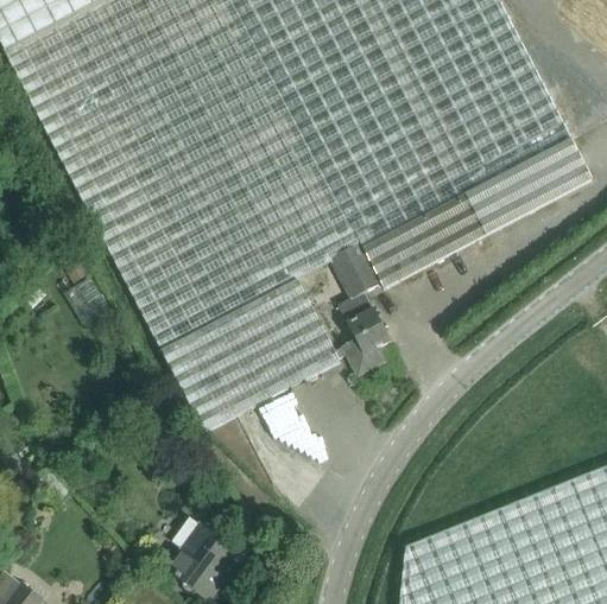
[(590,179),(497,0),(0,0),(0,43),(203,431),(340,360),(337,356),(345,353),(356,374),(385,358),(378,345),(390,338),(373,306),(372,307),(364,291),(379,281),(383,287),(590,179)]
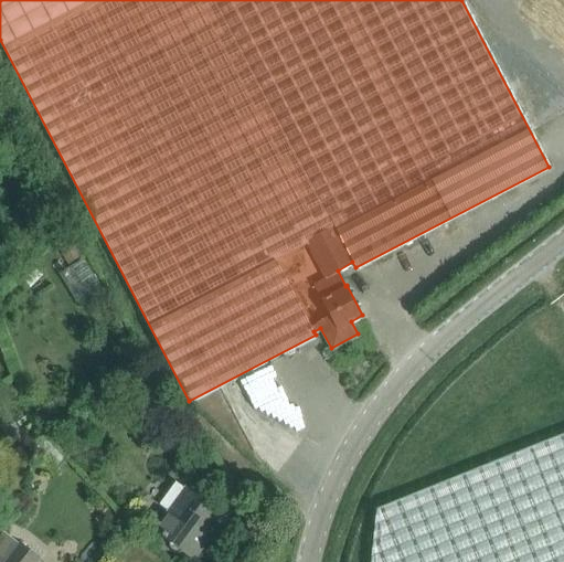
[(74,239),(59,247),(67,263),(83,254),(74,239)]
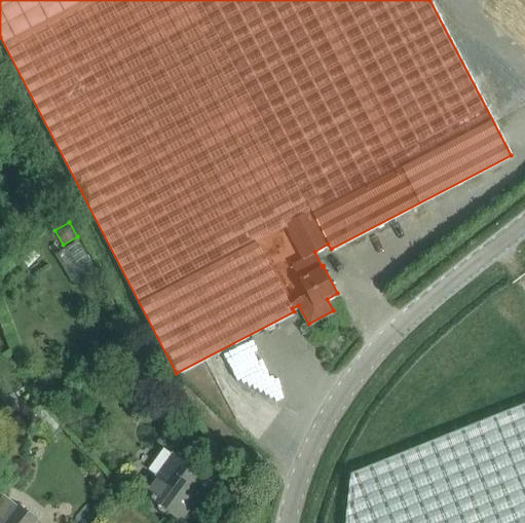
[(524,522),(524,401),(350,472),(344,522),(524,522)]
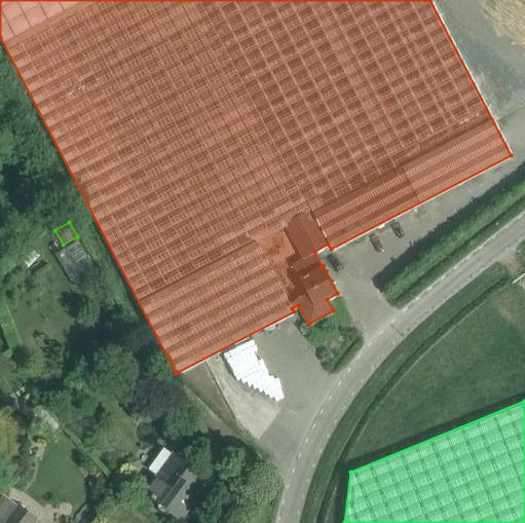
[(203,477),(208,480),(209,479),(172,452),(143,490),(180,518),(193,500),(188,496),(203,477)]
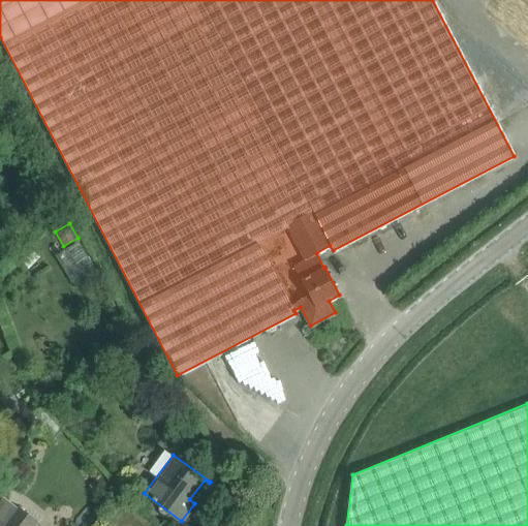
[(100,475),(91,481),(98,493),(107,487),(100,475)]
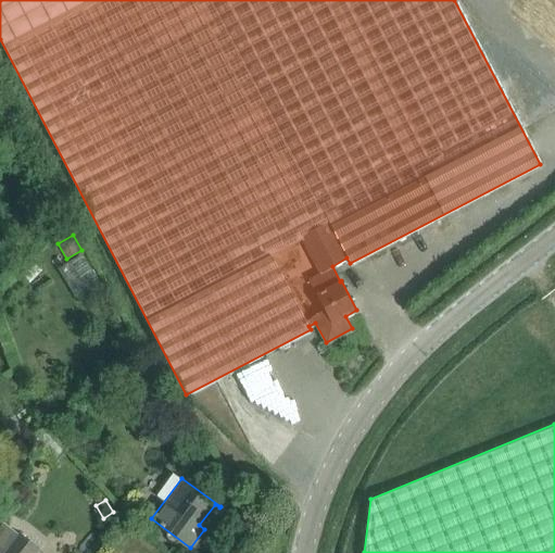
[(2,519),(0,524),(0,552),(35,552),(39,549),(19,532),(2,519)]
